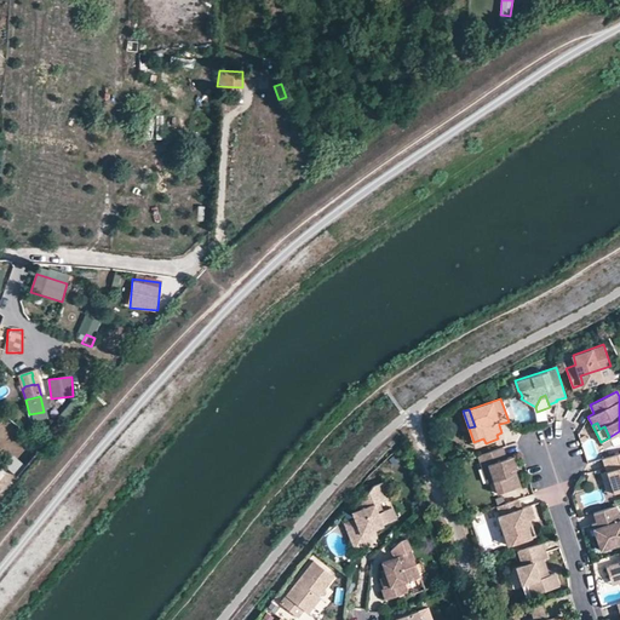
[(477,455),(481,466),(487,464),(493,481),(497,493),(518,487),(514,474),(511,474),(510,470),(516,468),(512,455),(506,458),(503,447),(477,455)]
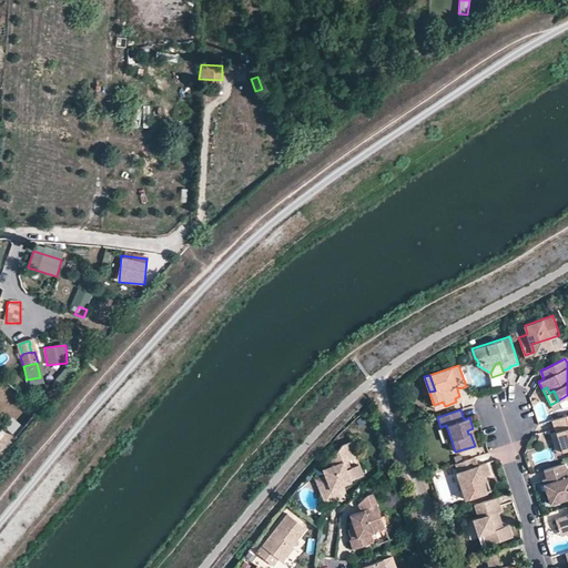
[(567,414),(551,419),(556,432),(554,432),(556,439),(558,438),(563,450),(567,448),(567,414)]
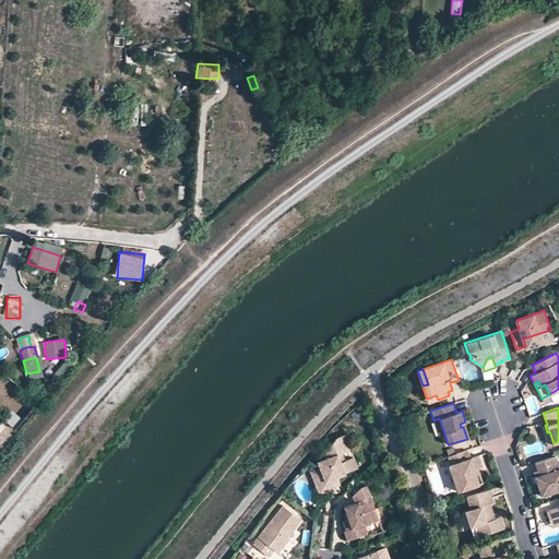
[(444,433),(439,418),(433,420),(439,435),(444,433)]
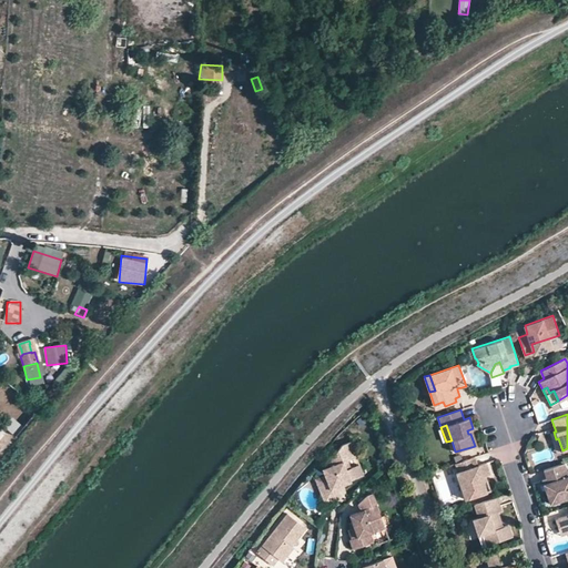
[(478,445),(473,428),(467,430),(468,434),(470,434),(475,446),(478,445)]
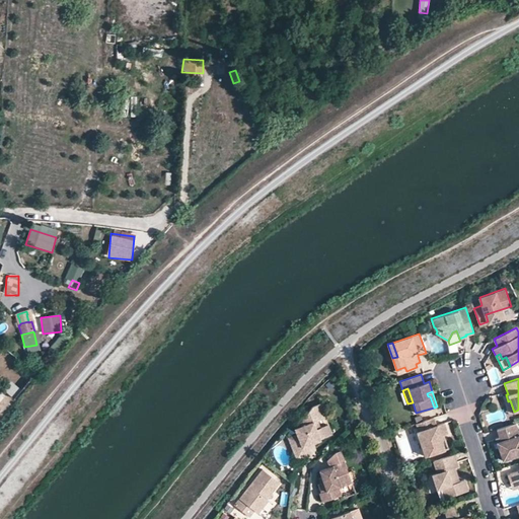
[(514,412),(510,400),(508,401),(506,394),(503,395),(509,414),(514,412)]
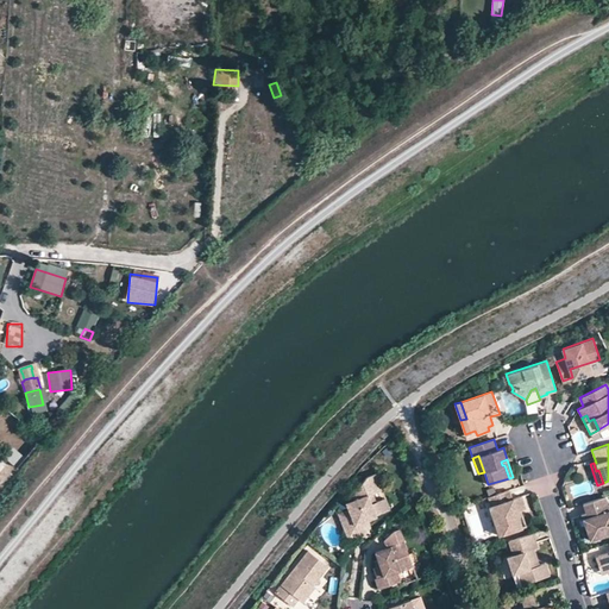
[(0,485),(11,473),(0,464),(0,485)]
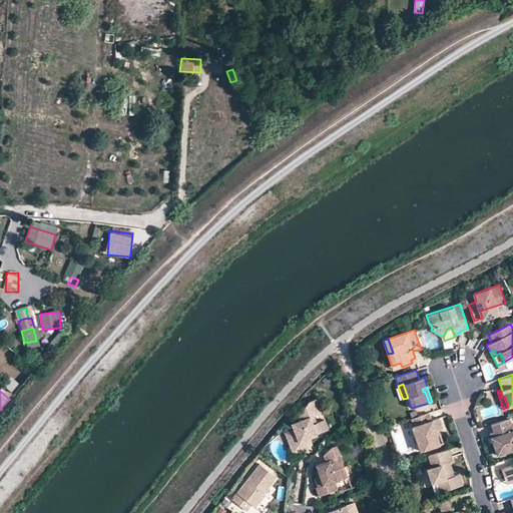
[(325,409),(319,395),(308,400),(297,415),(299,419),(291,423),(294,428),(285,432),(290,445),(310,436),(317,433),(317,432),(328,427),(324,418),(316,421),(313,414),(325,409)]
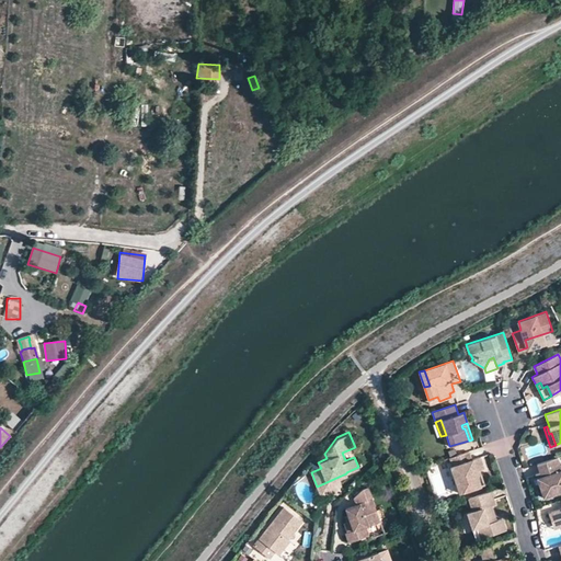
[(472,461),(469,450),(449,457),(453,466),(450,466),(459,492),(480,485),(477,476),(476,470),(480,469),(484,468),(481,459),(472,461)]
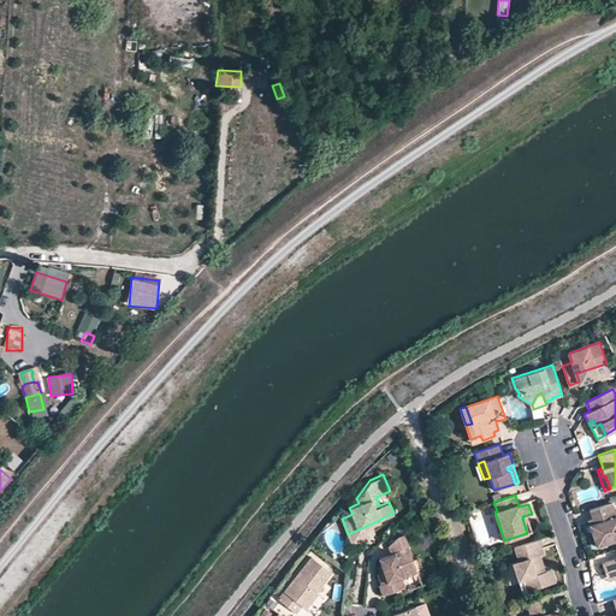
[(611,502),(590,509),(593,517),(588,520),(597,545),(615,539),(615,538),(614,532),(615,531),(615,509),(615,510),(611,502)]
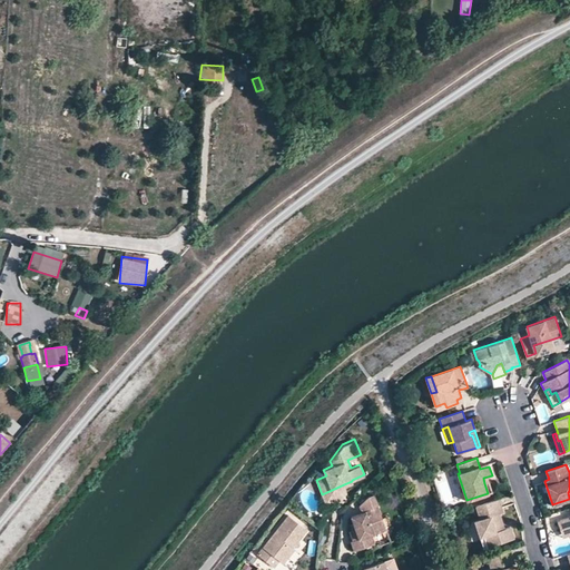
[(344,484),(322,494),(326,503),(343,497),(341,491),(346,489),(344,484)]
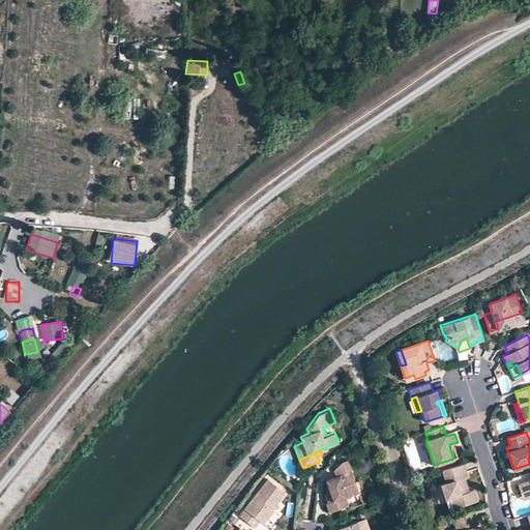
[(359,492),(348,460),(343,462),(334,470),(337,476),(327,480),(329,487),(326,487),(328,492),(325,493),(327,499),(330,498),(331,501),(328,502),(327,503),(330,511),(349,505),(346,497),(359,492)]
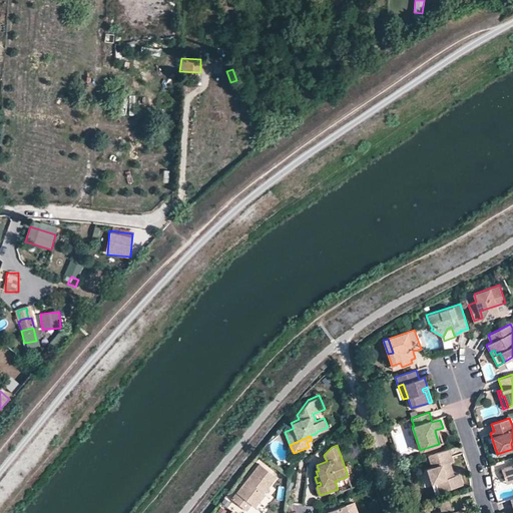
[(453,461),(449,448),(428,455),(432,467),(426,469),(431,484),(435,483),(438,493),(463,484),(459,474),(454,476),(452,476),(451,472),(453,471),(449,462),(453,461)]
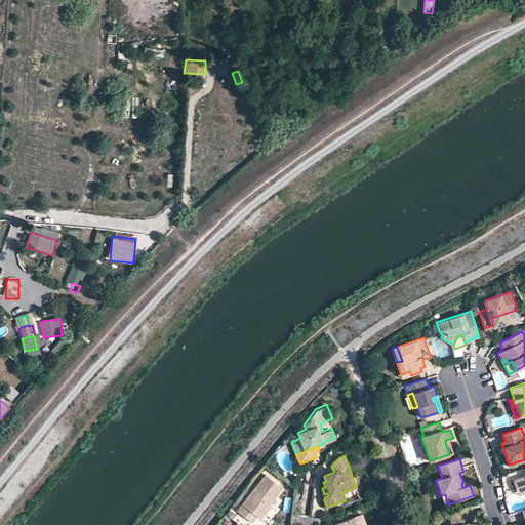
[(282,486),(266,474),(237,510),(251,521),(257,515),(260,518),(271,505),(269,503),(282,486)]
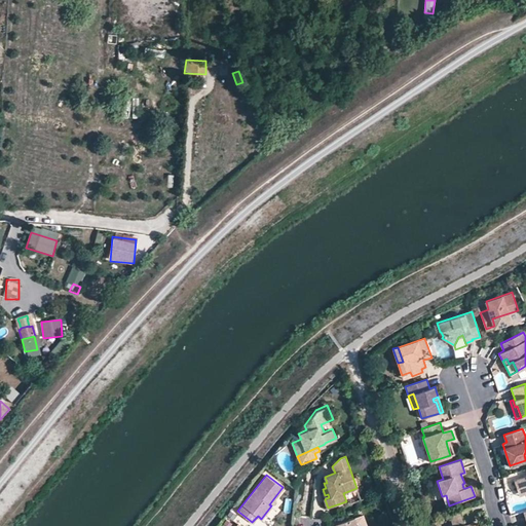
[(525,477),(517,480),(521,491),(525,489),(525,477)]
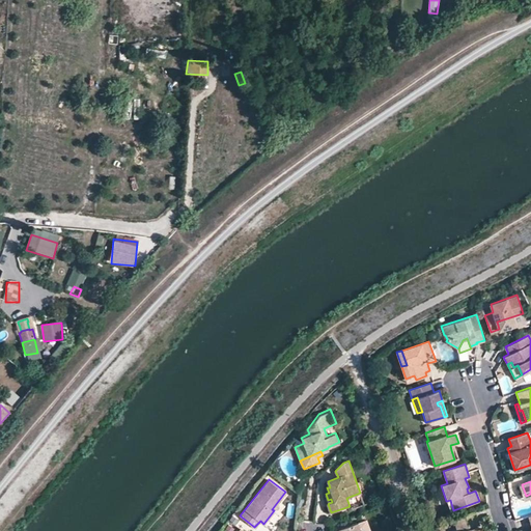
[(481,530),(475,510),(453,518),(457,530),(481,530)]
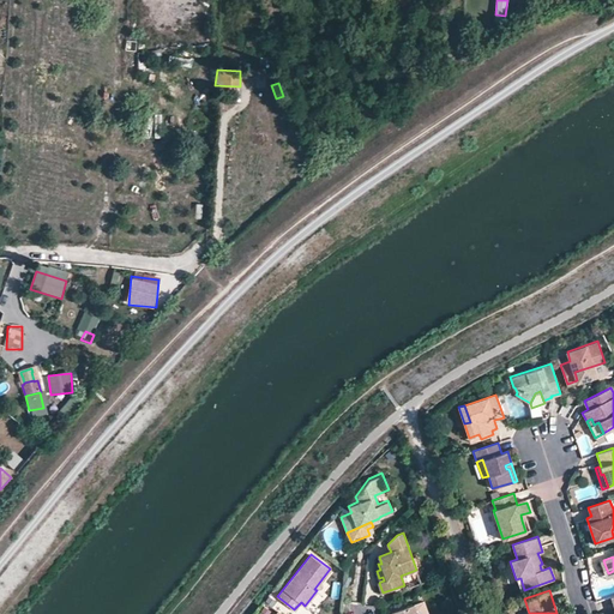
[(422,613),(429,612),(425,600),(414,603),(417,613),(422,613)]
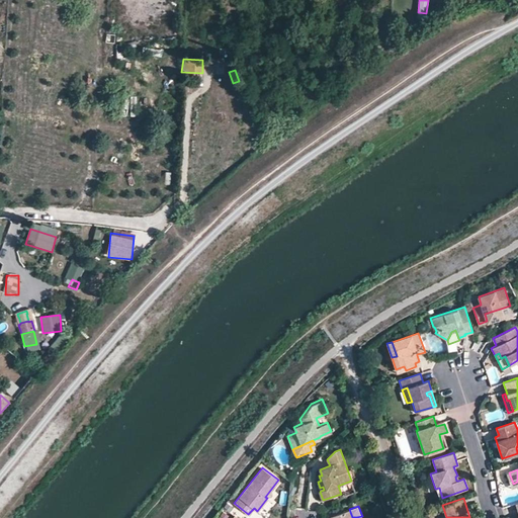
[(352,517),(349,509),(330,517),(352,517)]
